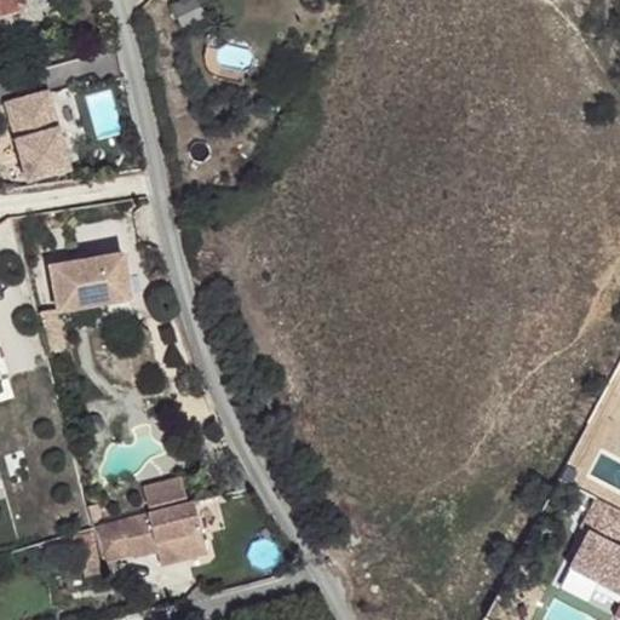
[(0,0),(0,12),(19,7),(17,0),(0,0)]
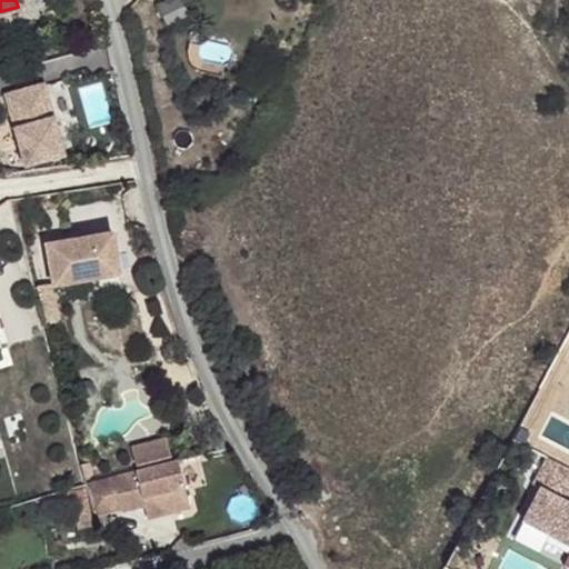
[(43,76),(6,88),(28,157),(65,147),(43,76)]
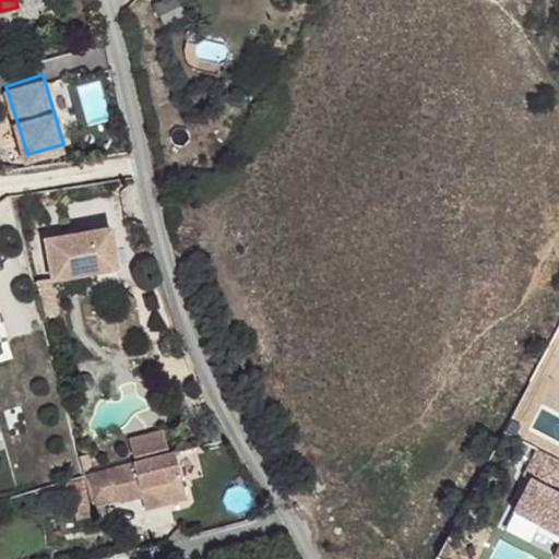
[(111,228),(47,240),(54,280),(118,269),(111,228)]
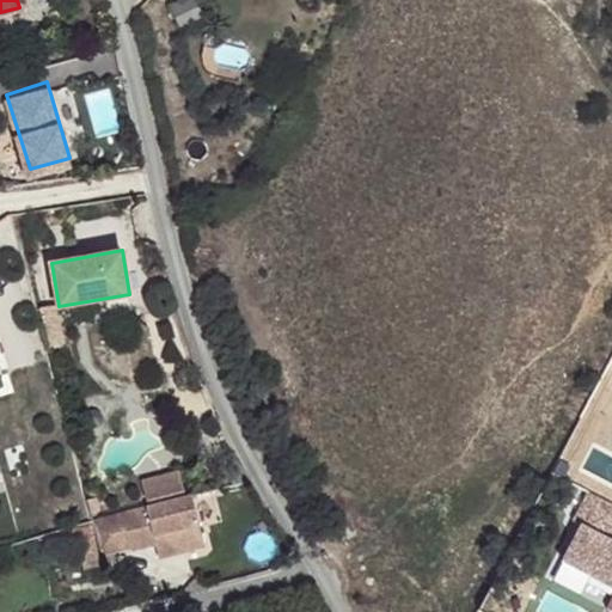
[(57,306),(38,310),(48,348),(65,346),(57,306)]
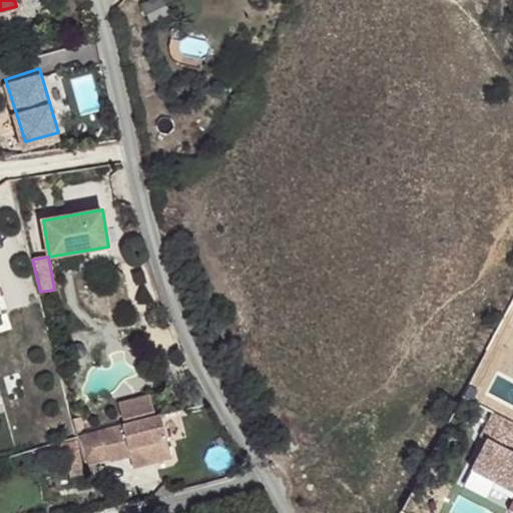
[(148,396),(121,403),(125,421),(152,414),(148,396)]
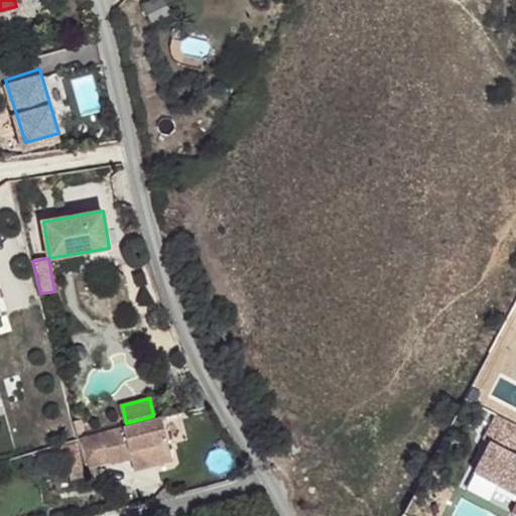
[(515,425),(496,415),(483,439),(490,442),(474,474),(515,495),(515,502),(511,513),(515,515),(515,425)]
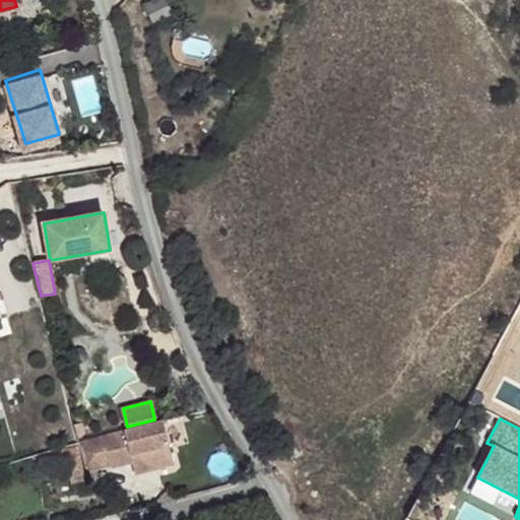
[(110,433),(110,434),(80,441),(88,469),(110,464),(111,467),(129,463),(132,474),(171,465),(160,421),(110,433)]
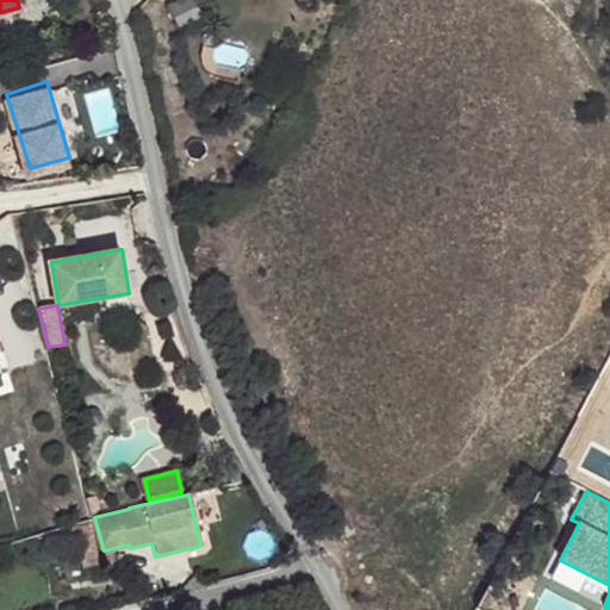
[(91,517),(80,521),(82,533),(75,535),(83,564),(100,558),(91,517)]
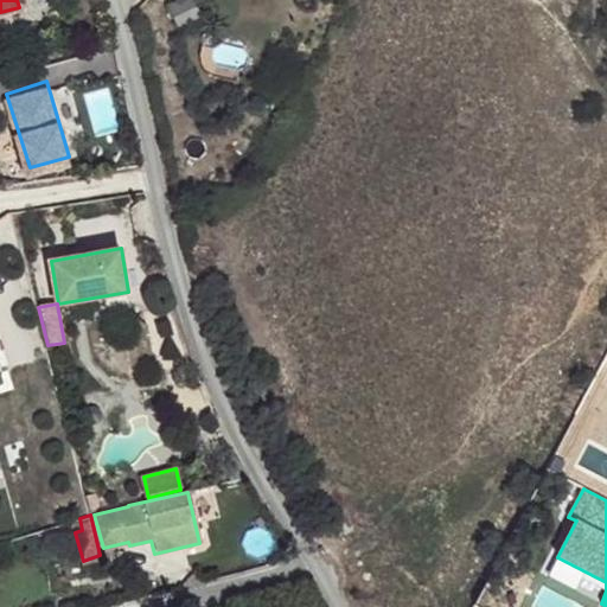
[(80,518),(37,530),(40,542),(75,532),(82,530),(80,518)]
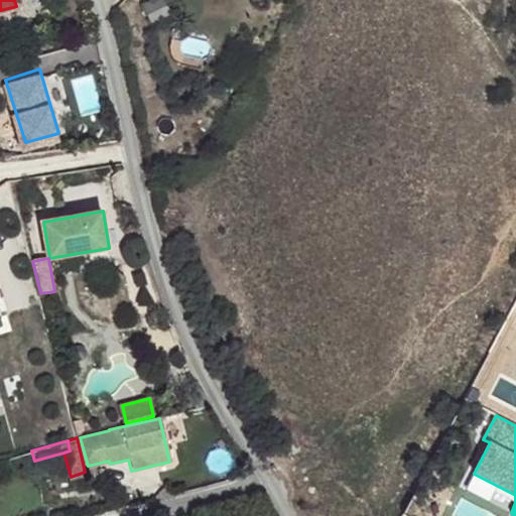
[(515,502),(515,495),(474,474),(466,490),(511,513),(515,502)]
